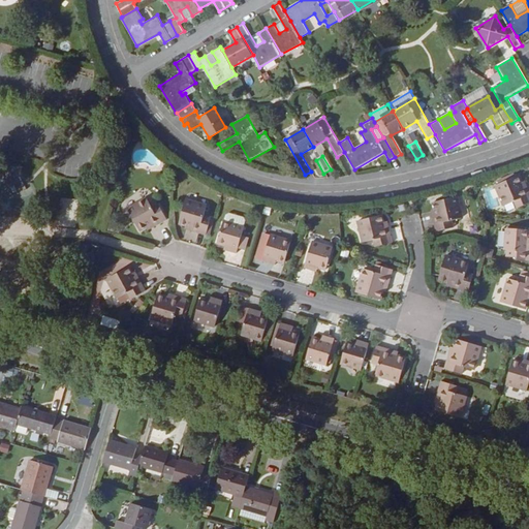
[(499,184),(496,185),(504,205),(514,201),(517,208),(528,201),(528,191),(527,185),(523,187),(521,182),(519,176),(516,177),(504,182),(502,179),(498,181),(499,184)]
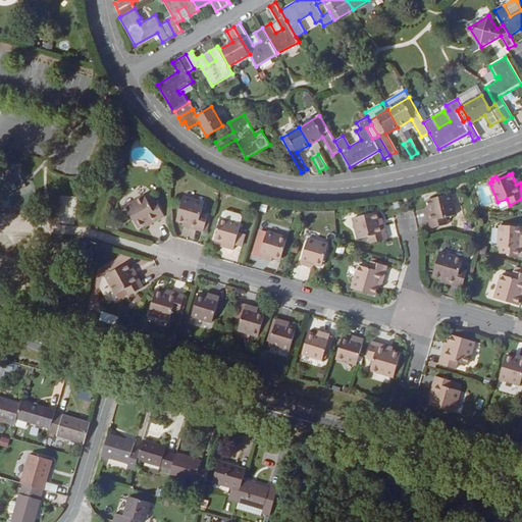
[(451,194),(427,200),(429,206),(430,211),(426,212),(430,228),(448,223),(447,217),(456,215),(451,194)]
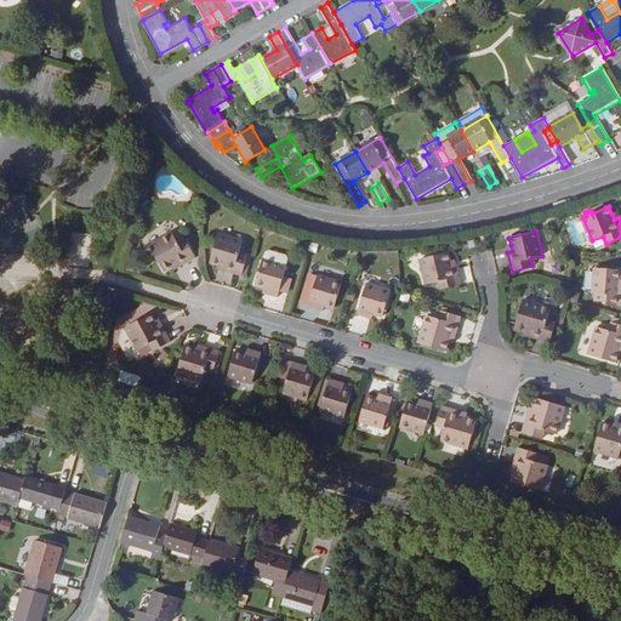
[(172,233),(149,246),(163,271),(170,267),(176,263),(178,267),(195,258),(186,240),(178,244),(172,233)]
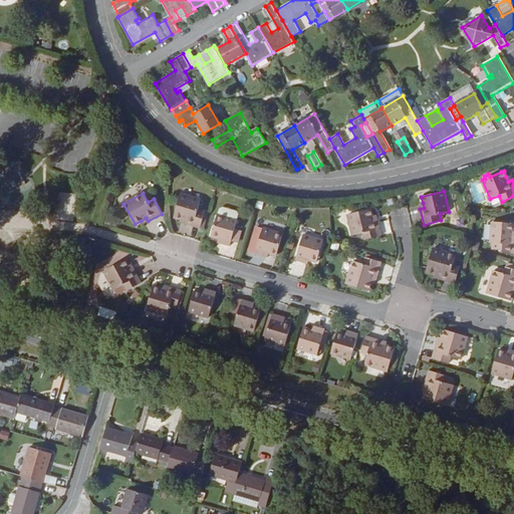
[(201,201),(181,195),(174,217),(181,219),(186,220),(185,224),(200,229),(205,211),(198,209),(201,201)]
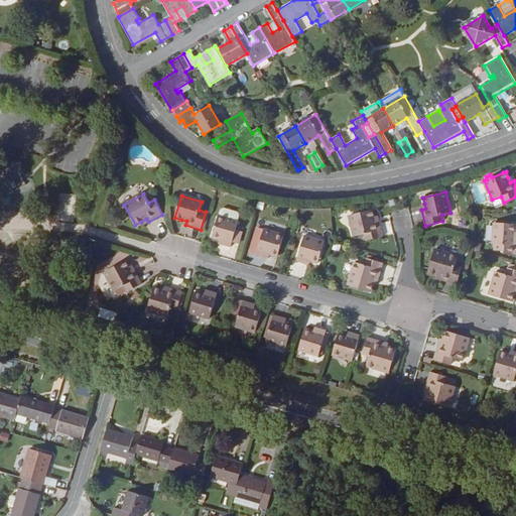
[(219,217),(218,217),(211,237),(219,240),(224,241),(223,245),(230,247),(232,241),(235,231),(238,222),(237,222),(239,216),(237,213),(223,209),(220,210),(219,217)]
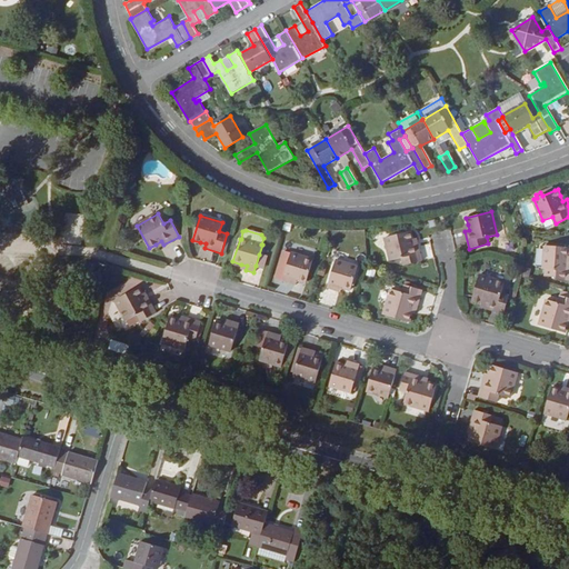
[(409,230),(383,236),(390,259),(400,257),(402,263),(421,259),(417,242),(413,243),(411,238),(409,230)]
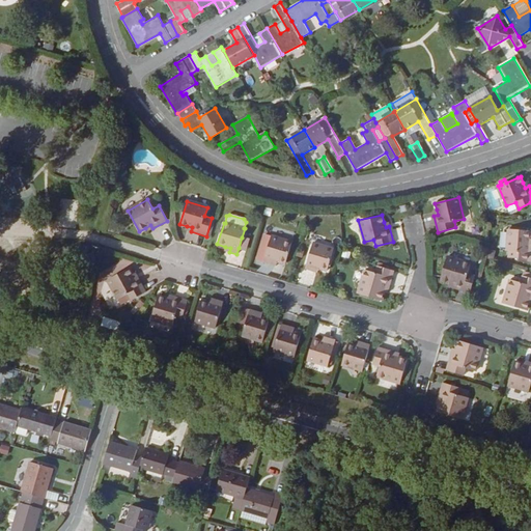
[(530,231),(508,229),(506,251),(509,251),(508,258),(519,259),(519,261),(530,261),(530,244),(530,239),(530,231)]
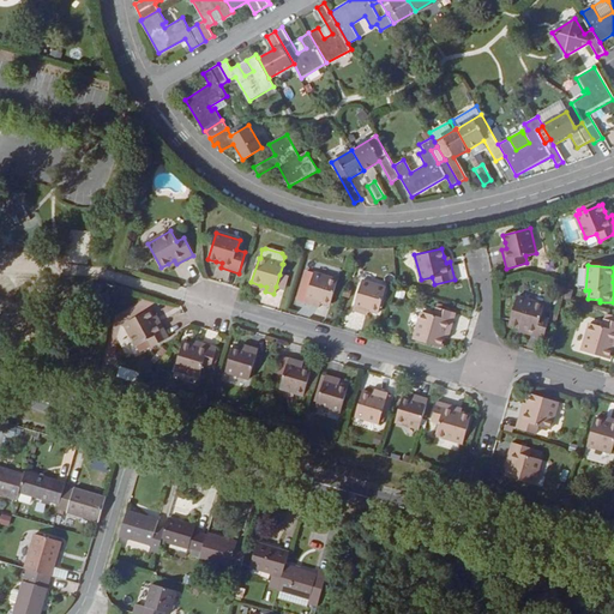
[(338,281),(314,274),(313,277),(307,300),(306,304),(314,306),(315,301),(321,304),(331,306),(338,281)]
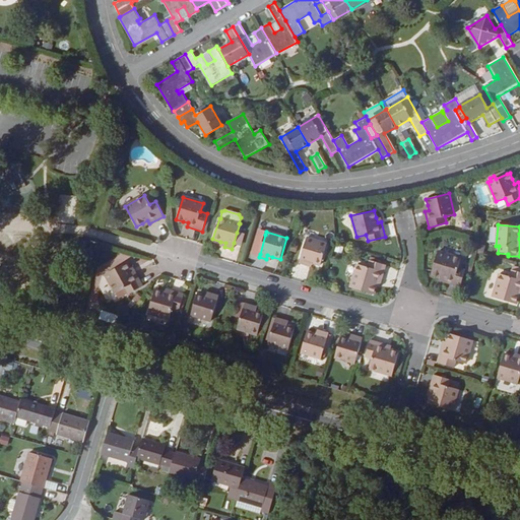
[(237,233),(234,243),(241,245),(244,235),(237,233)]
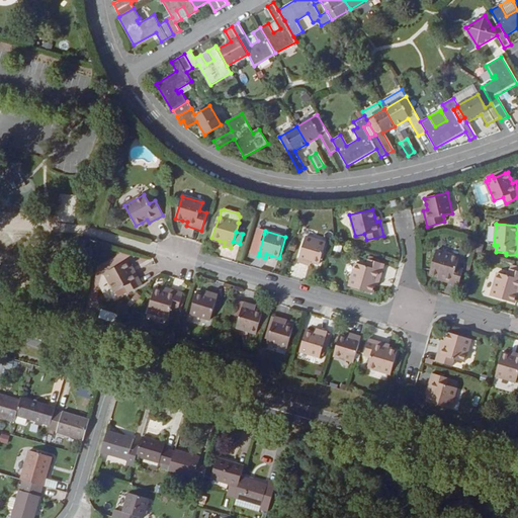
[(259,253),(264,234),(259,232),(253,251),(259,253)]
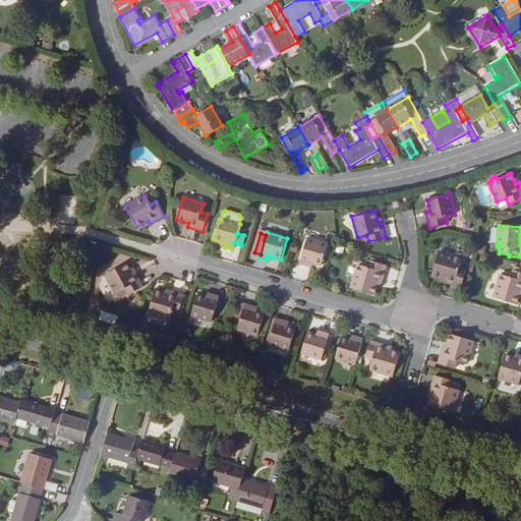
[(328,244),(307,238),(300,265),(307,267),(308,262),(313,264),(321,266),(328,244)]
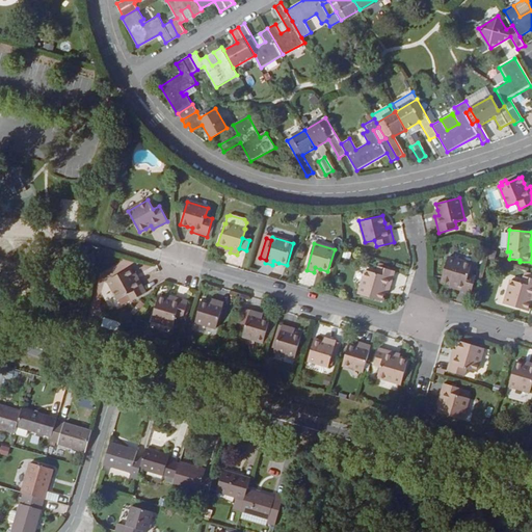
[(472,264),(448,258),(441,281),(450,283),(455,285),(454,289),(471,294),(476,276),(469,274),(472,264)]
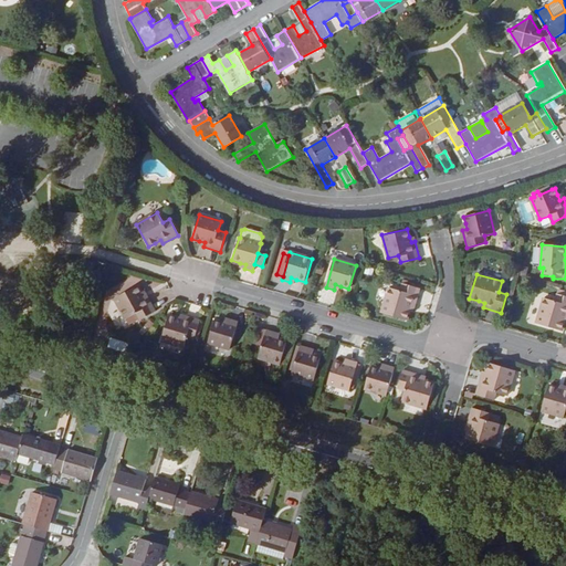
[(421,289),(402,283),(400,291),(390,289),(383,313),(407,321),(409,311),(411,305),(416,306),(421,289)]
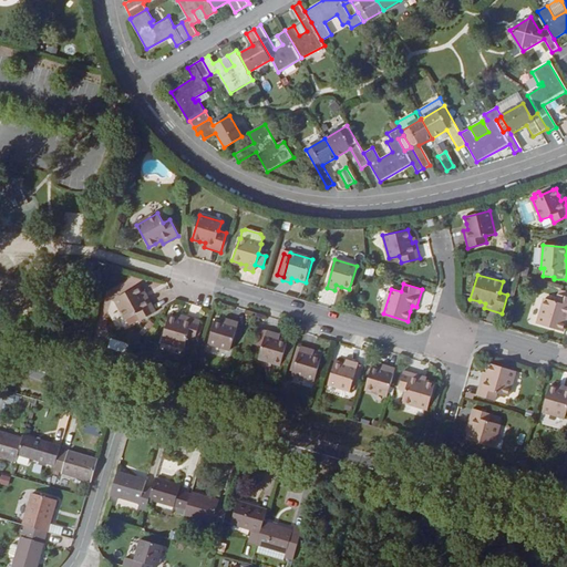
[(137,286),(115,298),(126,319),(136,315),(140,321),(157,312),(148,296),(144,298),(142,294),(137,286)]
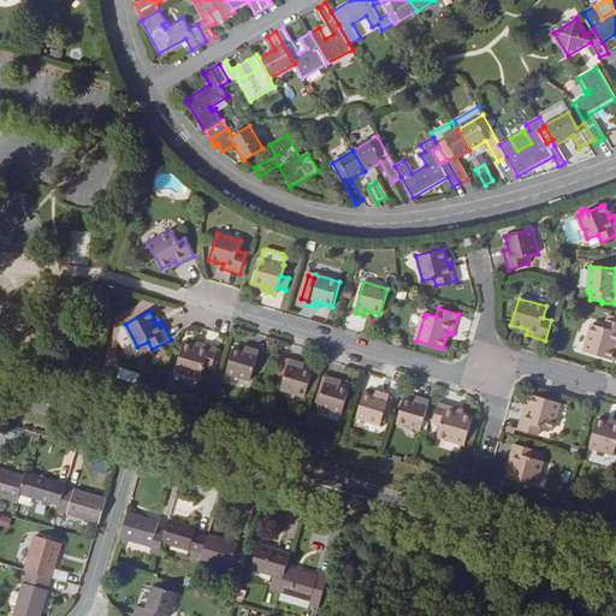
[(615,321),(605,319),(603,327),(592,324),(585,353),(611,360),(614,350),(615,343),(615,321)]
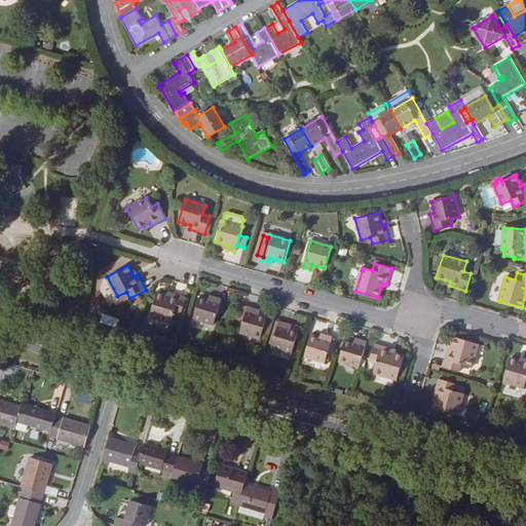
[(164,296),(157,294),(151,316),(172,323),(175,313),(181,315),(186,298),(171,294),(170,297),(164,296)]
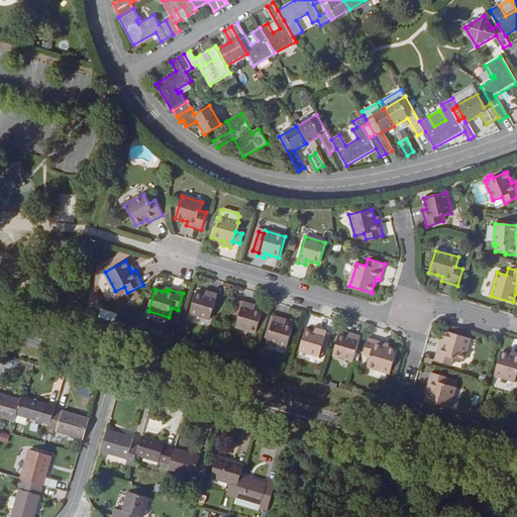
[(203,295),(196,293),(190,314),(210,320),(217,295),(209,293),(208,296),(203,295)]
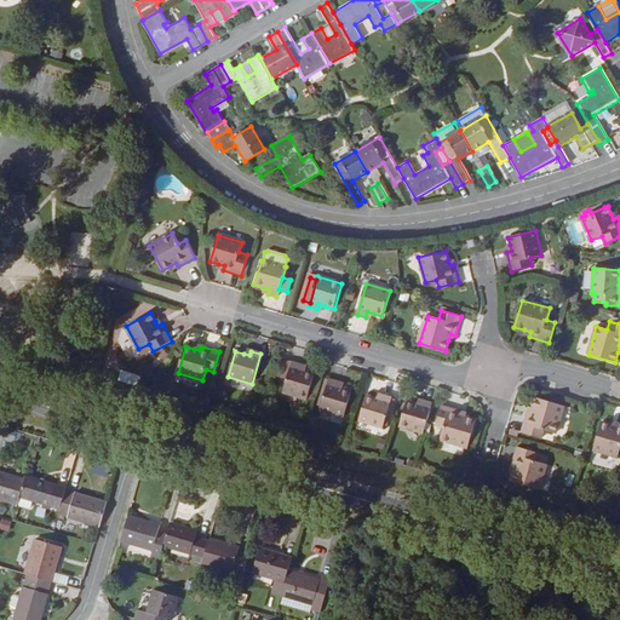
[(302,365),(292,362),(283,392),(308,401),(315,374),(306,372),(300,371),(302,365)]
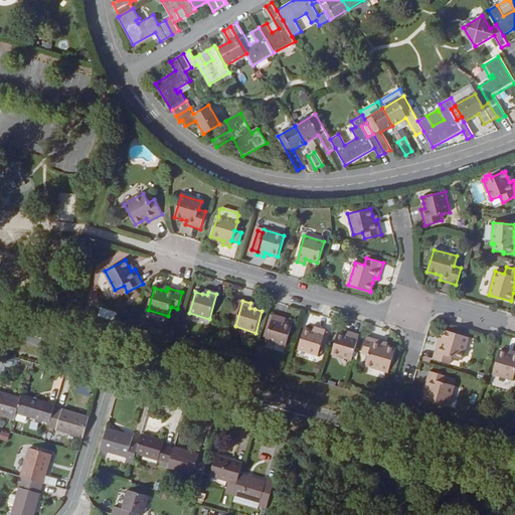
[(281,317),(274,315),(267,340),(286,346),(292,324),(285,322),(280,321),(281,317)]
